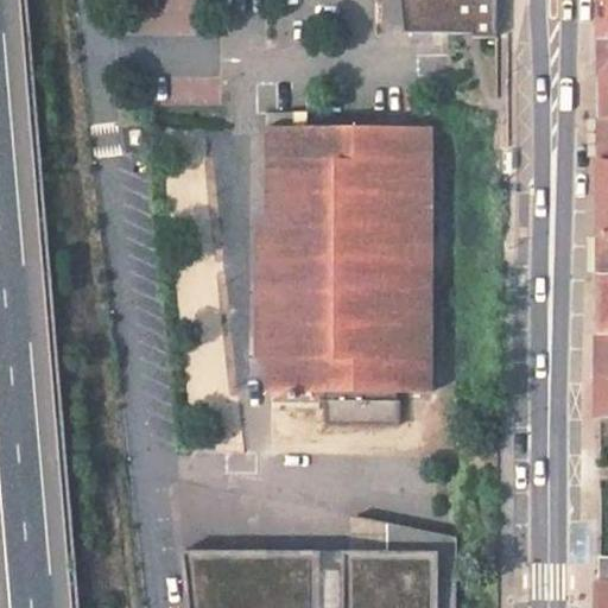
[(398,0),(401,32),(470,33),(470,37),(494,37),(492,0),(398,0)]
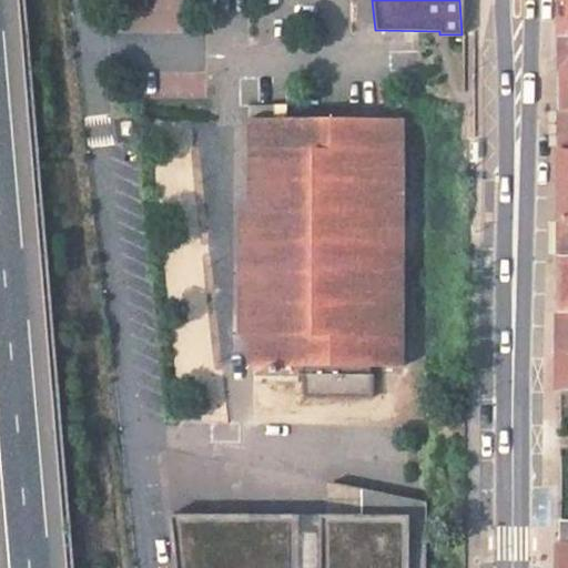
[(567,0),(555,0),(555,27),(567,27),(567,0)]
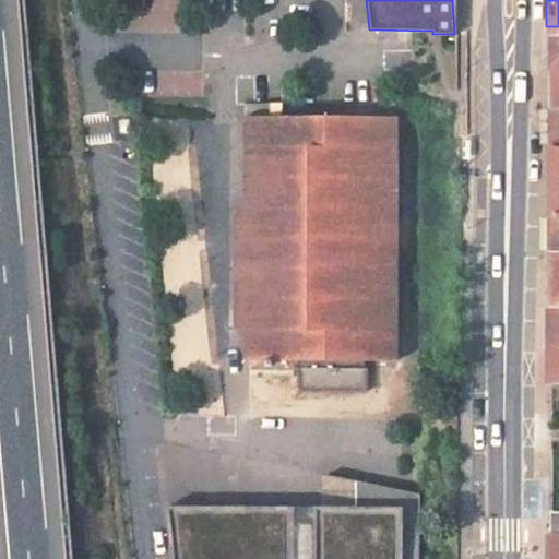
[(546,79),(546,99),(558,99),(558,26),(546,26),(546,79)]
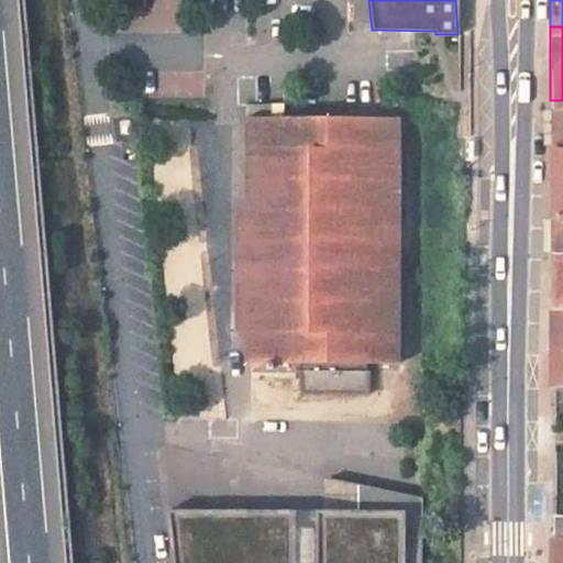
[(562,100),(550,100),(550,143),(562,143),(562,100)]
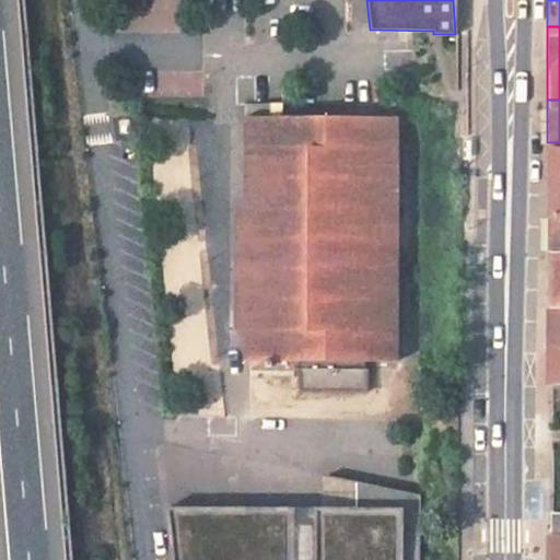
[(246,120),(246,209),(232,209),(232,290),(232,331),(247,331),(247,363),(301,363),(301,394),(370,394),(370,362),(400,362),(397,120),(246,120)]
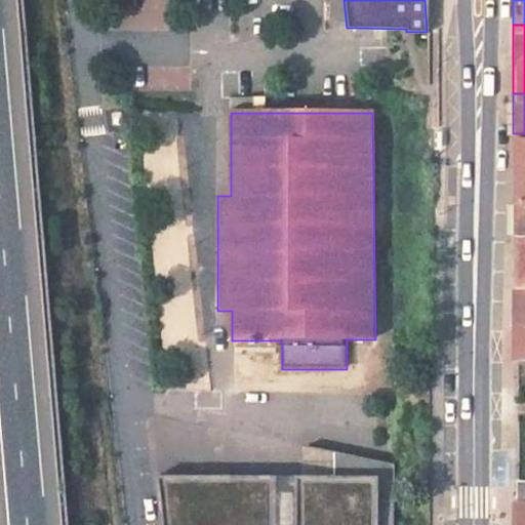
[(513,170),(524,169),(524,133),(513,133),(513,170)]
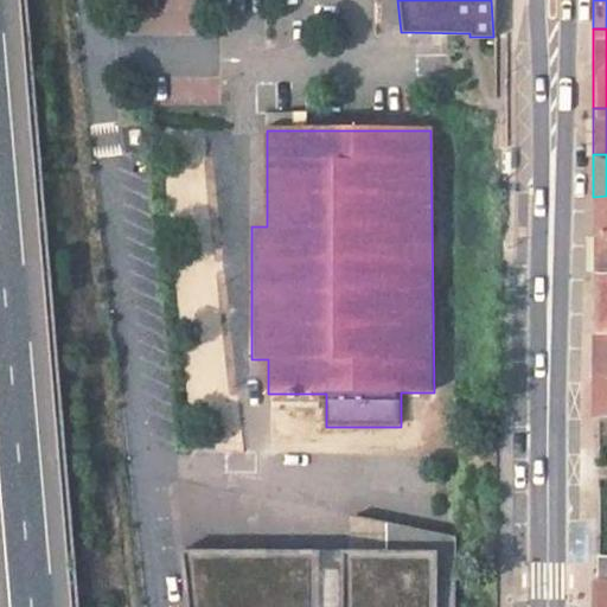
[(606,196),(593,197),(594,229),(606,229),(606,196)]
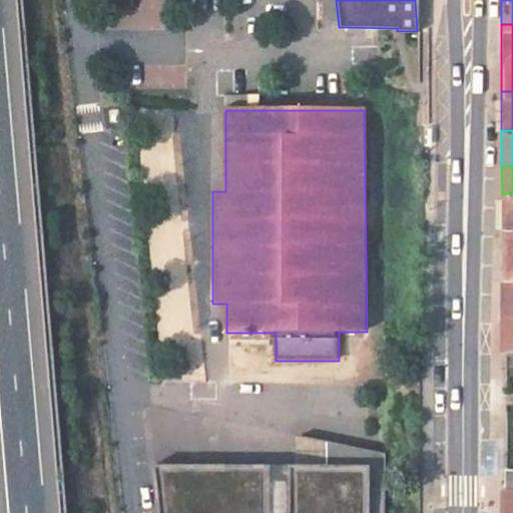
[(502,228),(512,228),(512,193),(502,193),(502,228)]
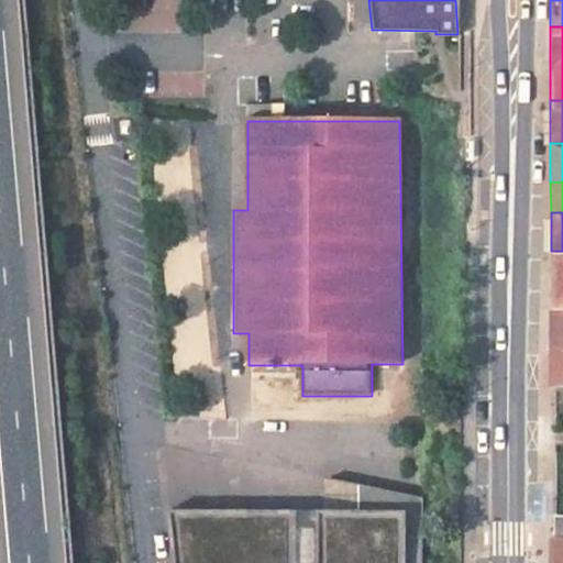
[(562,251),(551,251),(551,310),(562,309),(562,251)]
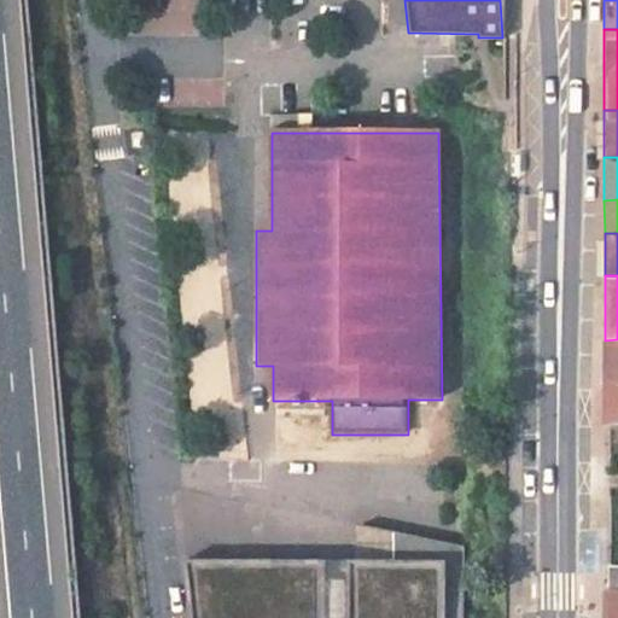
[(617,339),(605,340),(605,429),(617,427),(617,339)]
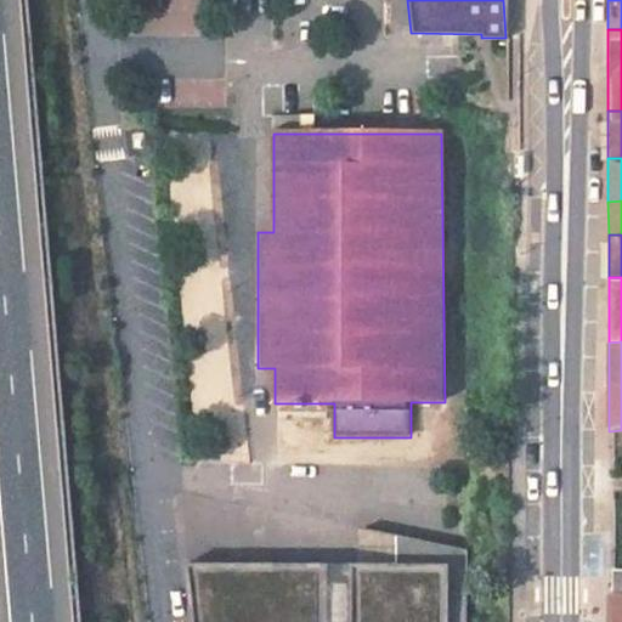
[(445,621),(446,564),(184,564),(191,621),(445,621)]
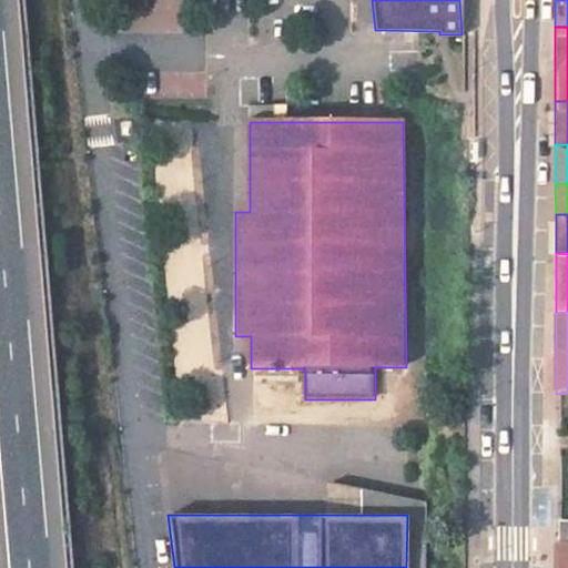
[(567,567),(567,520),(557,520),(557,531),(556,567),(567,567)]
